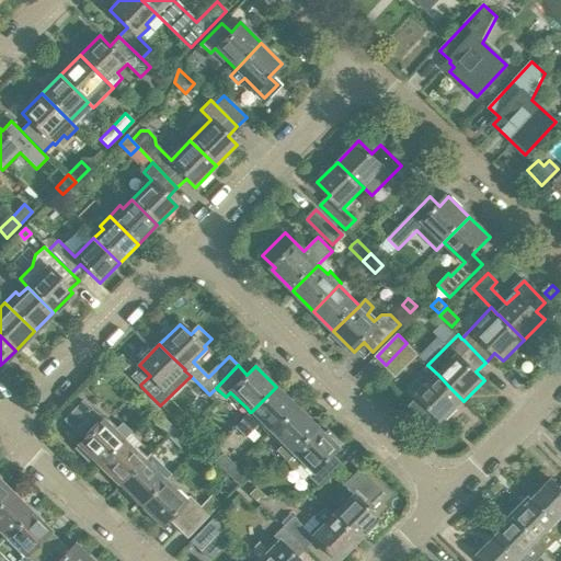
[(443,422),(464,401),(449,387),(438,375),(427,365),(419,374),(430,384),(416,396),(419,398),(410,407),(431,426),(439,418),(443,422)]
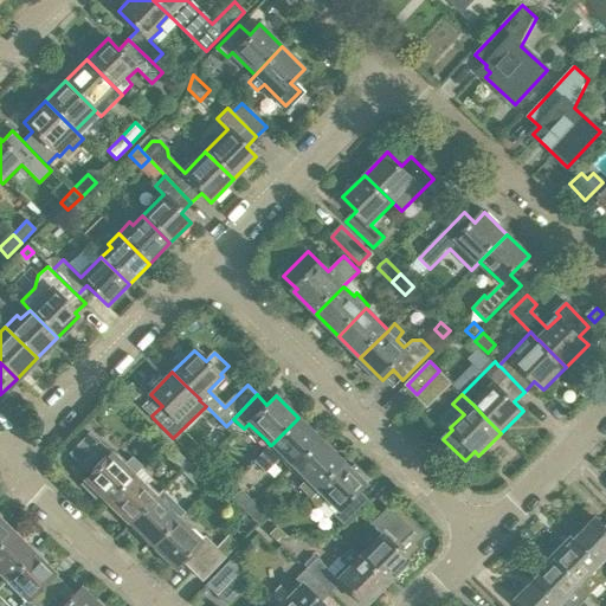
[(320,439),(298,418),(271,445),(270,445),(253,461),(265,472),(282,456),(292,466),(320,439)]
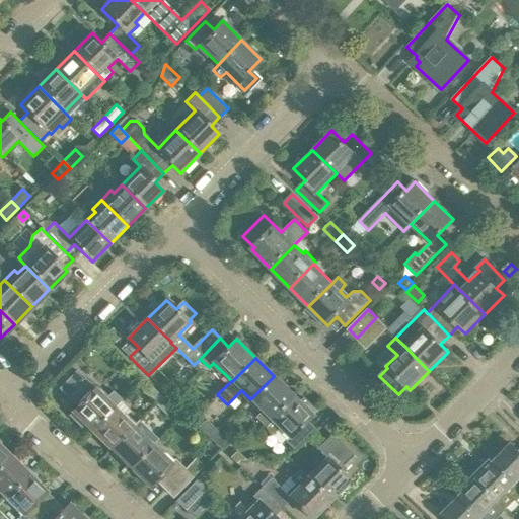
[(77,368),(60,386),(66,392),(75,401),(69,406),(69,408),(66,411),(78,423),(81,420),(92,431),(115,409),(116,408),(123,399),(120,395),(114,389),(106,397),(103,394),(84,375),(77,368)]
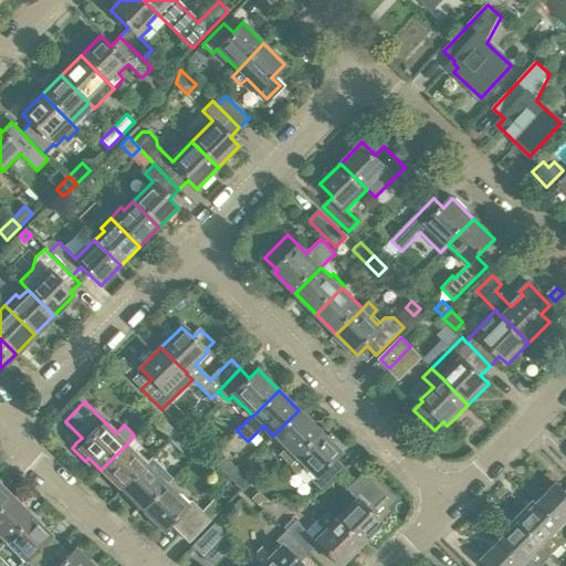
[(279,454),(287,463),(320,430),(299,410),(273,436),(285,448),(279,454)]
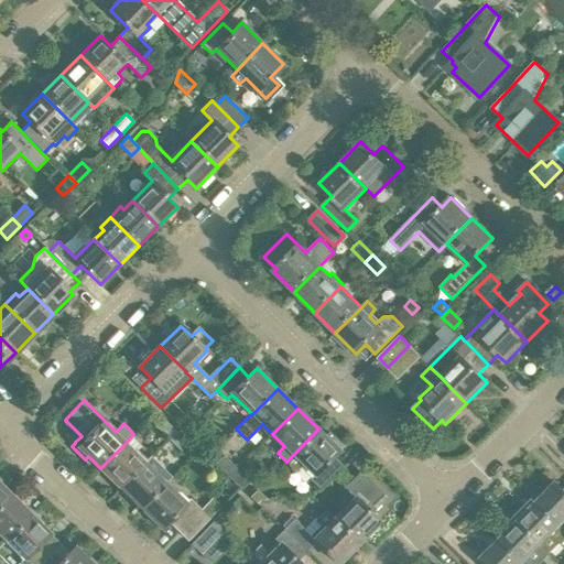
[(155,411),(148,419),(170,440),(176,432),(155,411)]
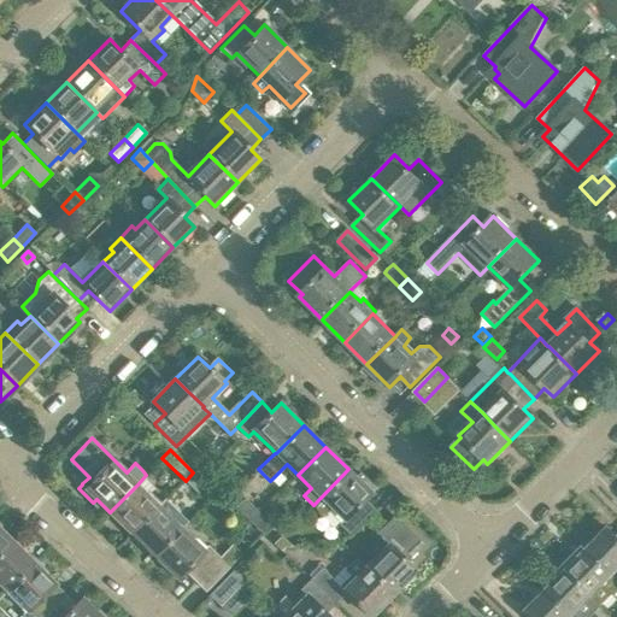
[(356,477),(348,469),(313,505),(324,516),(329,511),(340,522),(338,524),(350,535),(375,510),(364,499),(375,488),(359,472),(356,477)]
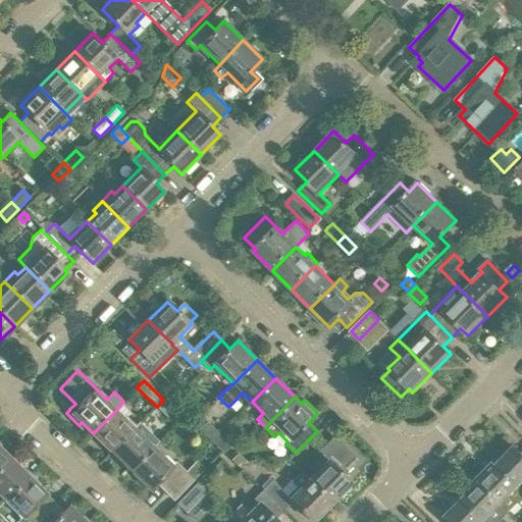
[(163,400),(157,407),(168,417),(174,411),(174,410),(163,400)]
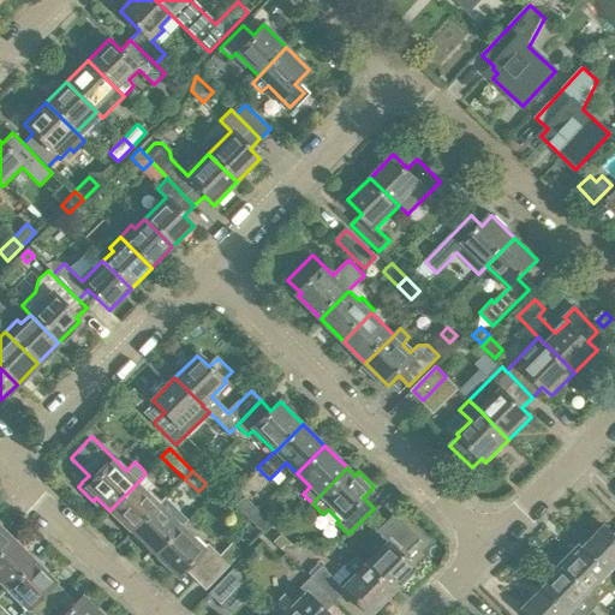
[(145,494),(136,484),(109,511),(132,533),(159,506),(161,503),(148,491),(145,494)]
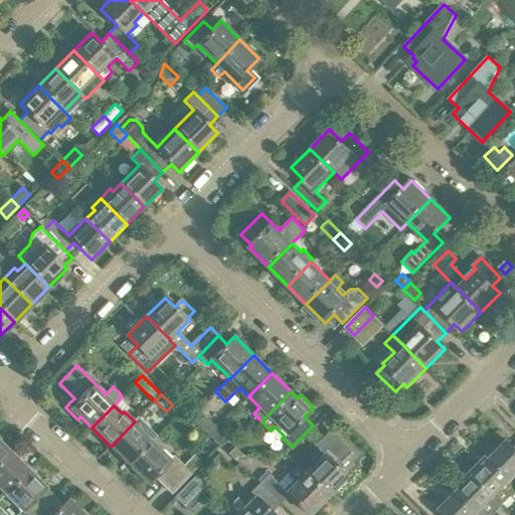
[(198,424),(209,436),(216,428),(204,416),(197,423),(198,424)]
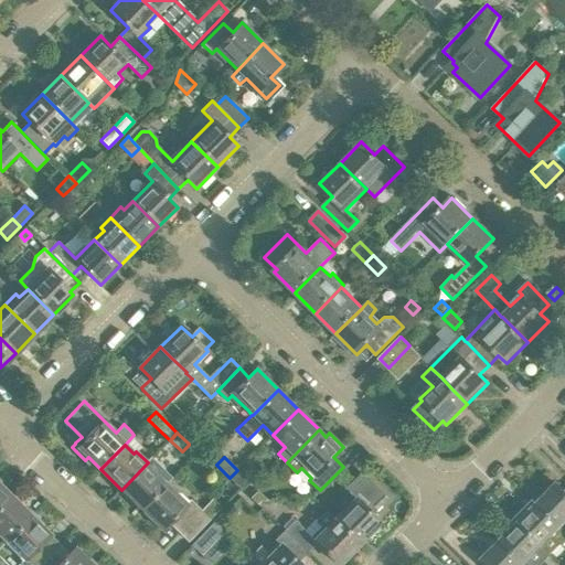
[(146,465),(121,490),(141,510),(167,484),(172,479),(151,458),(148,462),(146,465)]
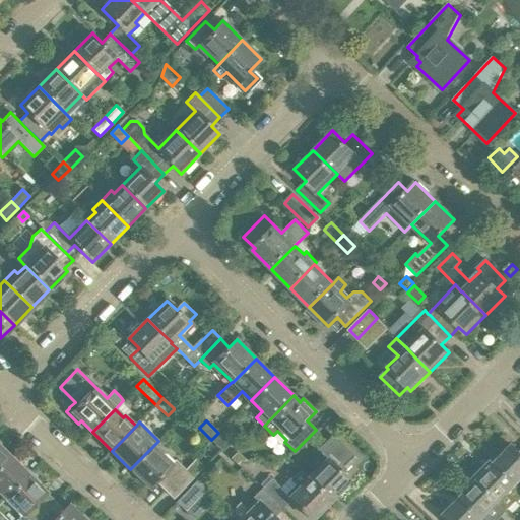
[(218,433),(211,440),(223,452),(231,445),(218,433)]
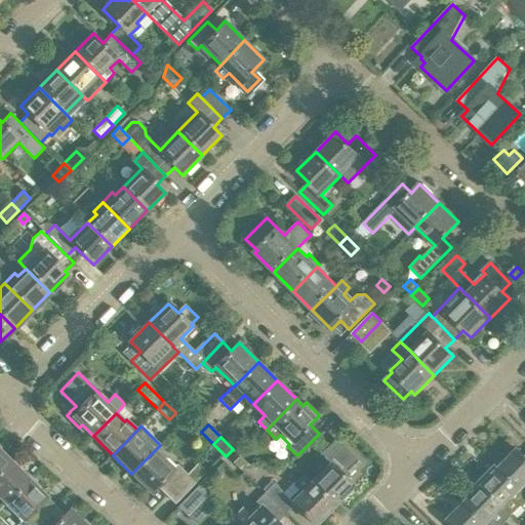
[(320,473),(311,482),(335,507),(354,488),(345,479),(360,462),(336,439),(320,454),(326,460),(318,470),(320,473)]
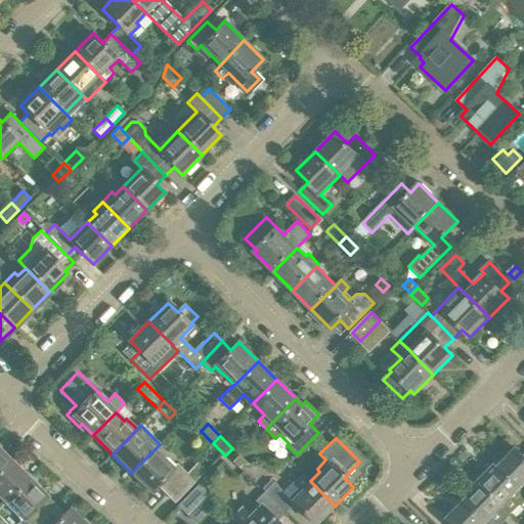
[(0,471),(12,460),(0,446),(0,471)]
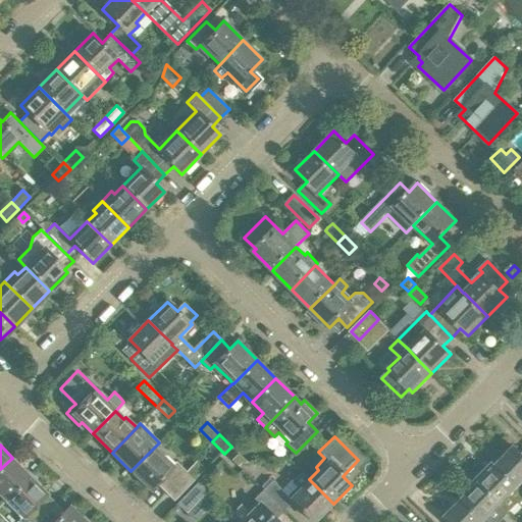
[(513,446),(496,464),(518,485),(521,481),(521,453),(521,454),(513,446)]
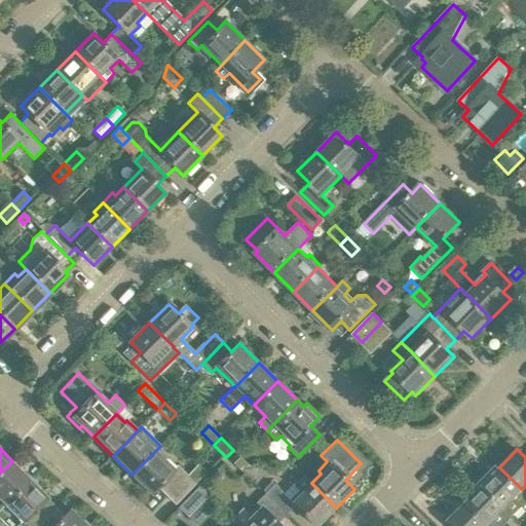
[(155,451),(132,475),(151,494),(157,488),(166,496),(187,476),(177,466),(174,470),(155,451)]
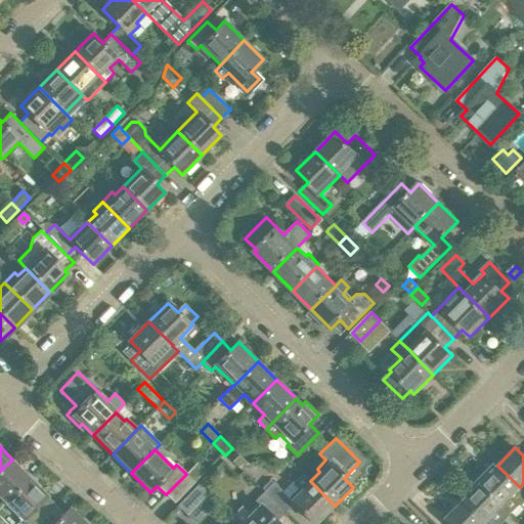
[(0,471),(0,497),(4,503),(30,477),(12,460),(0,471)]
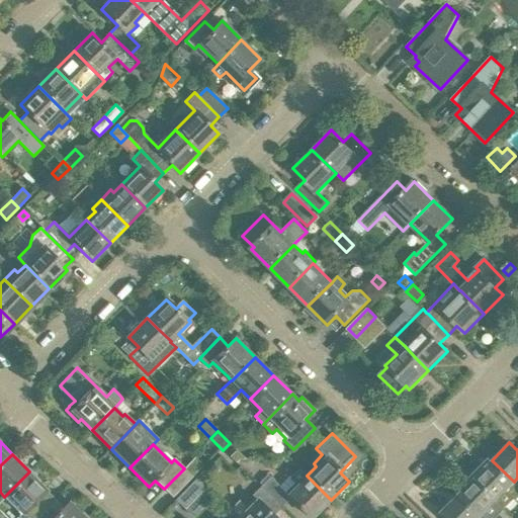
[(195,457),(184,468),(192,477),(203,465),(195,457)]
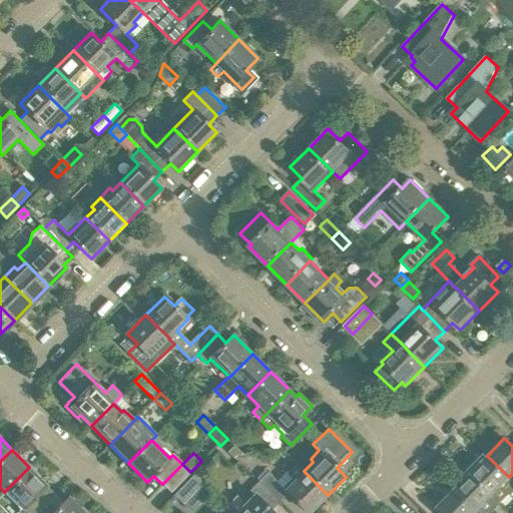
[(487,456),(470,473),(492,494),(501,503),(509,494),(511,495),(512,493),(512,480),(509,477),(487,456)]
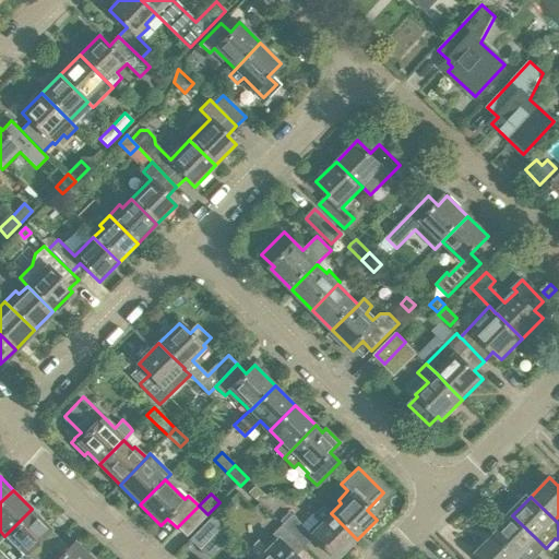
[(199,506),(177,527),(186,536),(207,515),(207,514),(199,506)]
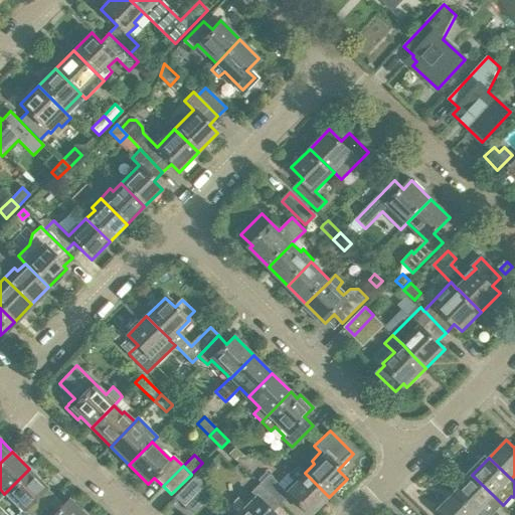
[(261,483),(260,484),(280,504),(289,496),(308,514),(310,514),(329,497),(305,473),(298,466),(288,476),(287,475),(278,483),(269,474),(269,475),(266,472),(258,480),(261,483)]
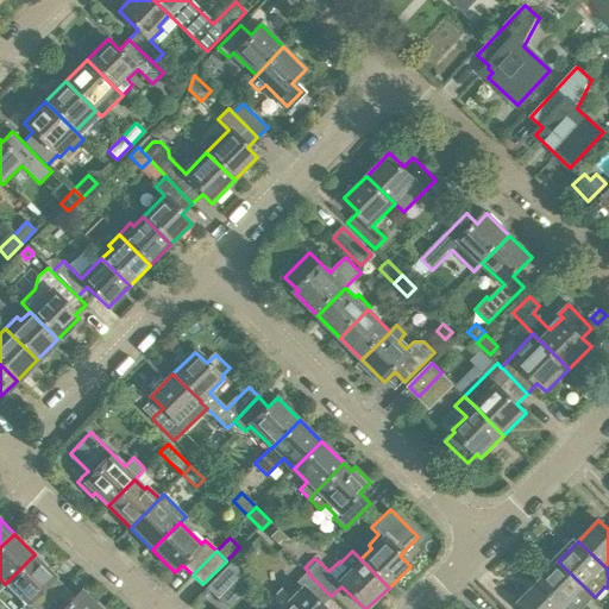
[(42,608),(56,595),(64,586),(54,577),(56,575),(35,554),(5,584),(25,604),(22,608),(42,608)]
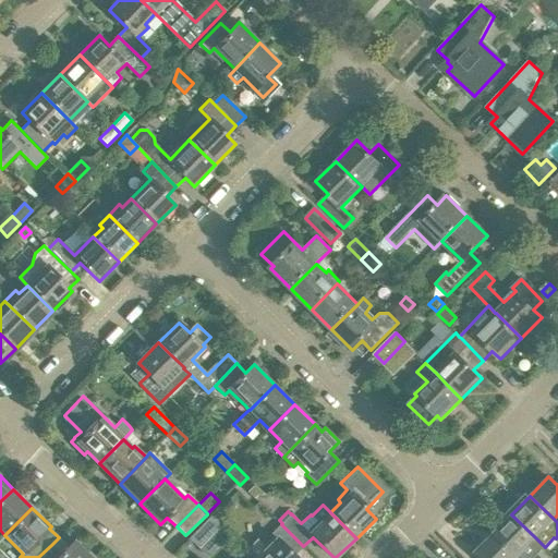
[(511,514),(493,533),(518,557),(533,557),(545,547),(535,537),(511,514)]
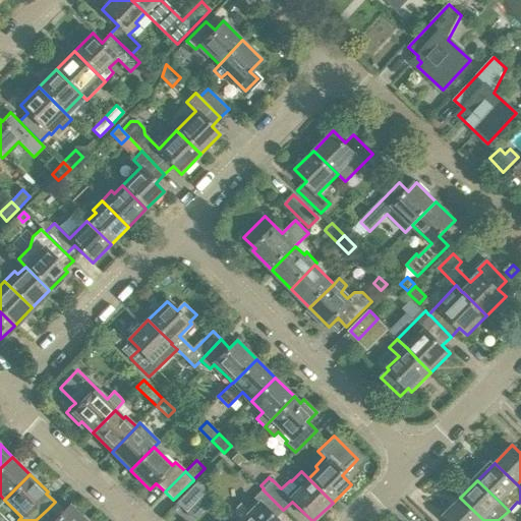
[(208,491),(198,482),(178,504),(186,512),(208,491)]
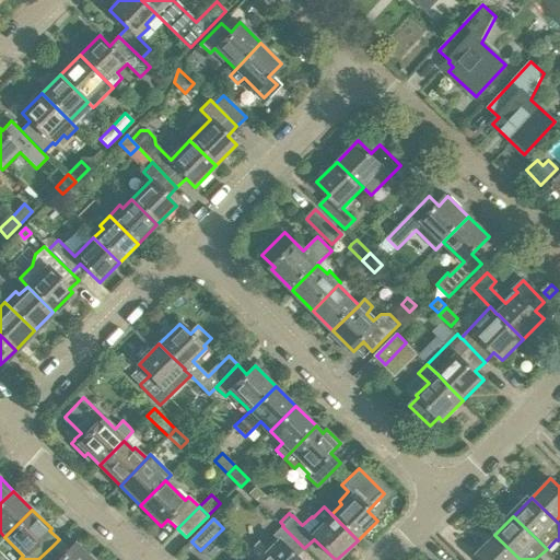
[(258,558),(256,559),(298,559),(295,557),(304,548),(282,526),(272,536),(275,537),(266,547),(259,540),(249,549),(258,558)]
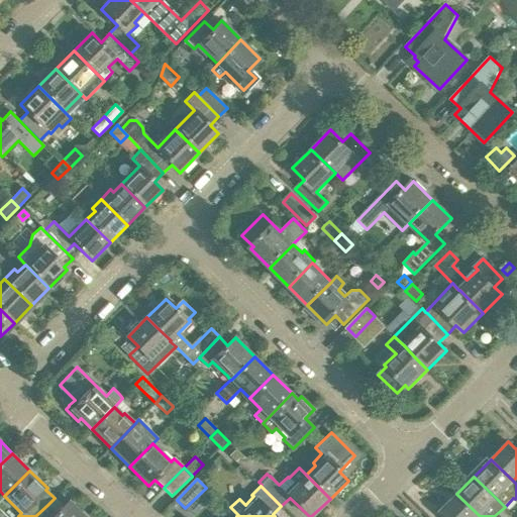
[(444,516),(480,516),(456,494),(439,511),(444,516)]
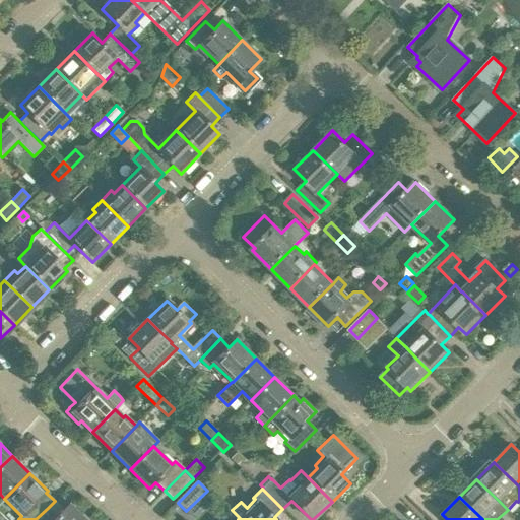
[(86,519),(70,503),(64,509),(55,501),(48,508),(36,519),(86,519)]
